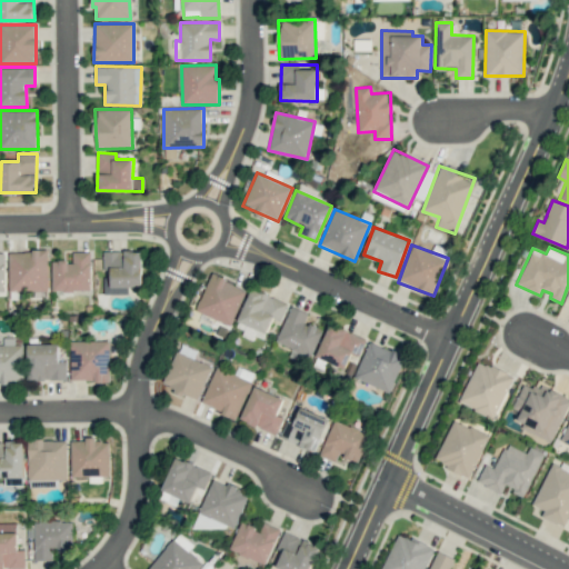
[(47,250),(9,251),(10,291),(48,290),(47,250)]
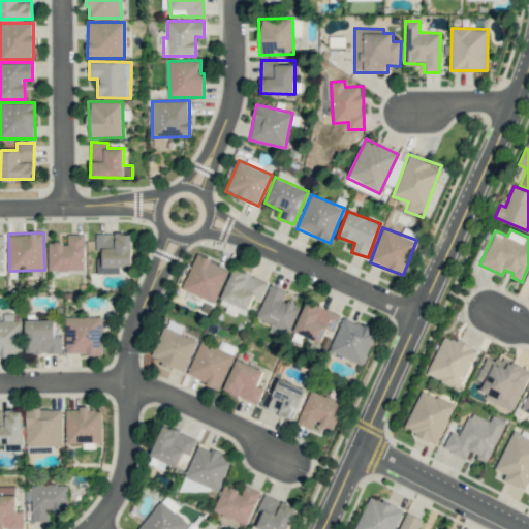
[(132,234),(96,232),(96,274),(119,274),(119,268),(132,268),(132,234)]
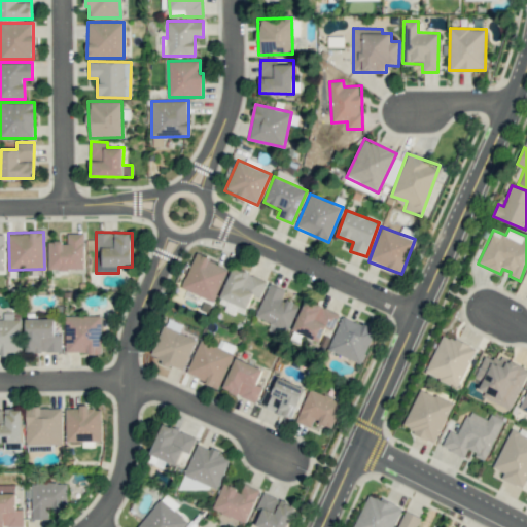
[(83,234),(67,234),(67,242),(48,242),(47,269),(83,270),(83,234)]
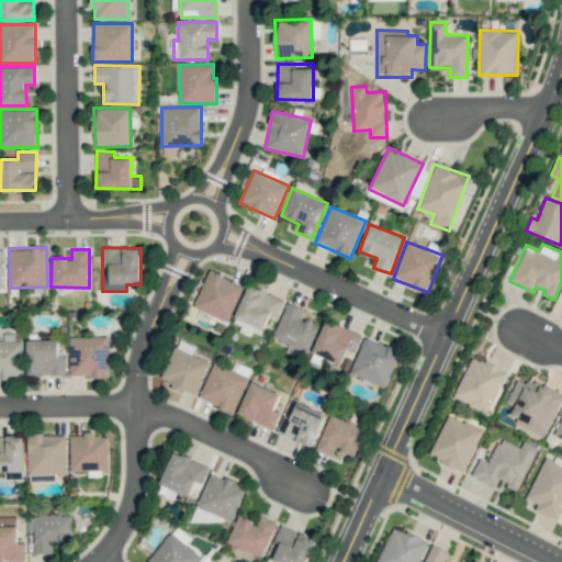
[(193,306),(227,322),(244,285),(209,270),(193,306)]
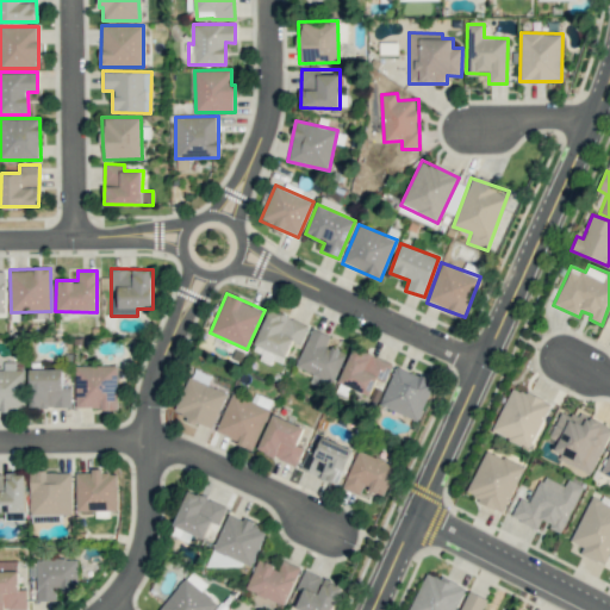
[(300,344),(309,324),(269,310),(253,354),(282,365),(292,341),(300,344)]
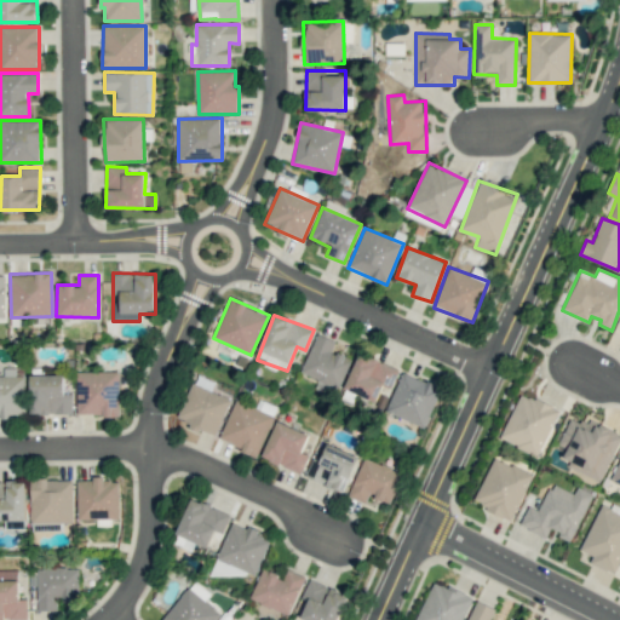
[(351,359),(332,351),(336,340),(316,333),(302,372),(319,379),(316,388),(337,395),(351,359)]
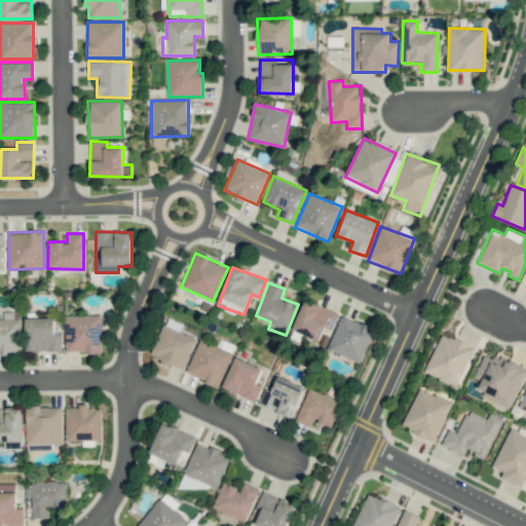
[(292,329),(318,341),(325,328),(331,331),(338,314),(305,299),(292,329)]
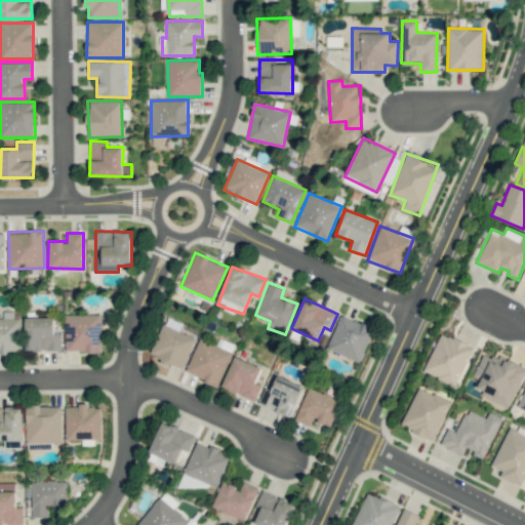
[(0,318),(0,352),(22,352),(22,318),(13,318),(13,312),(3,312),(3,318),(0,318)]
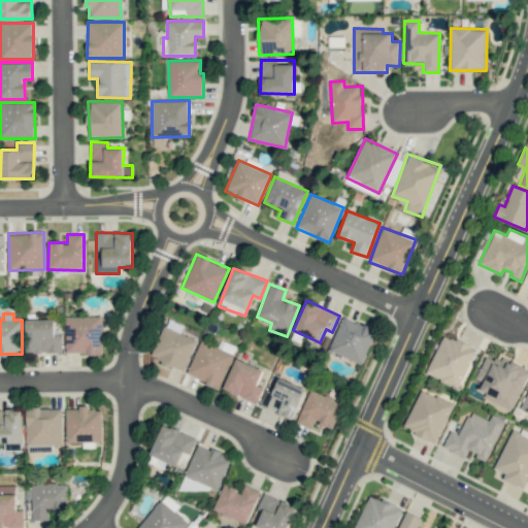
[(65,353),(101,354),(102,317),(66,316),(65,353)]
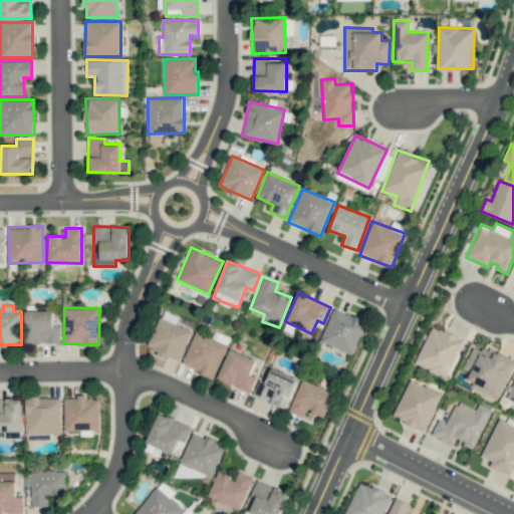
[(365,322),(333,308),(320,341),(352,354),(365,322)]
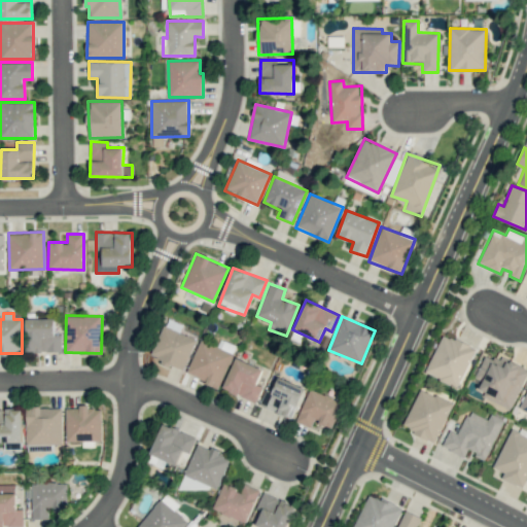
[(55,318),(26,319),(26,352),(62,351),(62,336),(55,336),(55,318)]
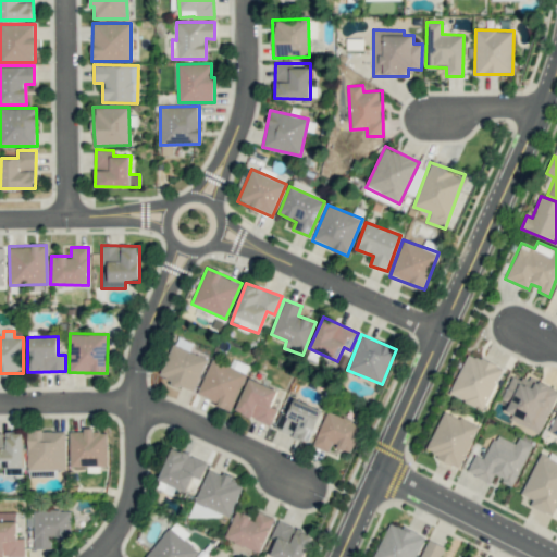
[(158,376),(193,392),(208,359),(173,344),(158,376)]
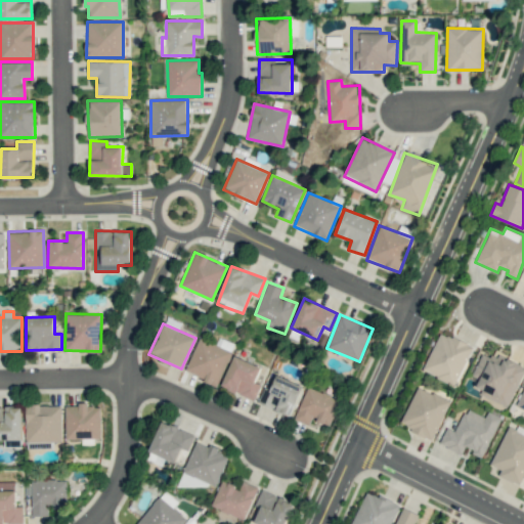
[(423,370),(455,385),(473,346),(440,332),(423,370)]
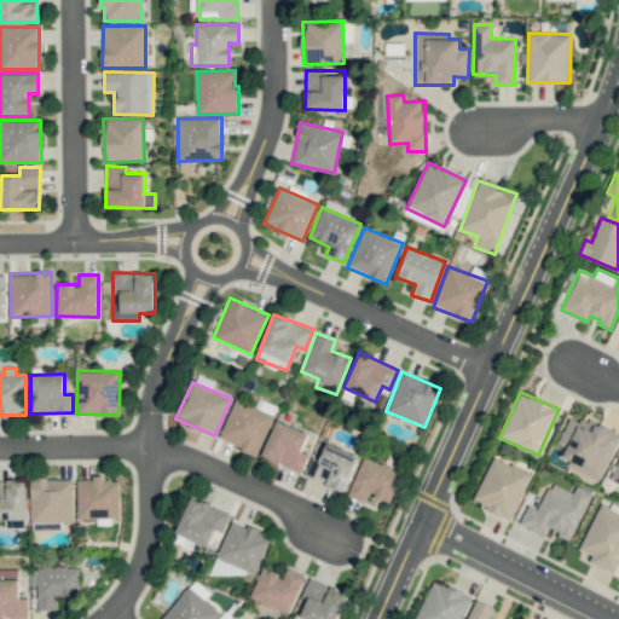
[(220,441),(259,453),(272,412),(232,400),(220,441)]
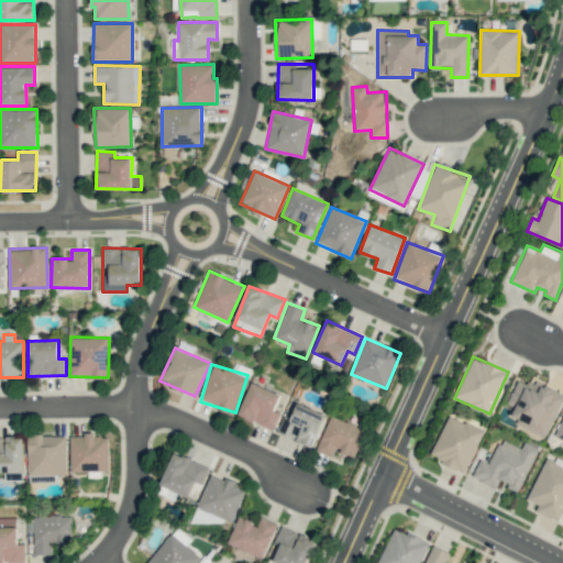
[(519,381),(506,404),(517,409),(510,420),(544,438),(562,400),(562,394),(531,377),(528,385),(519,381)]
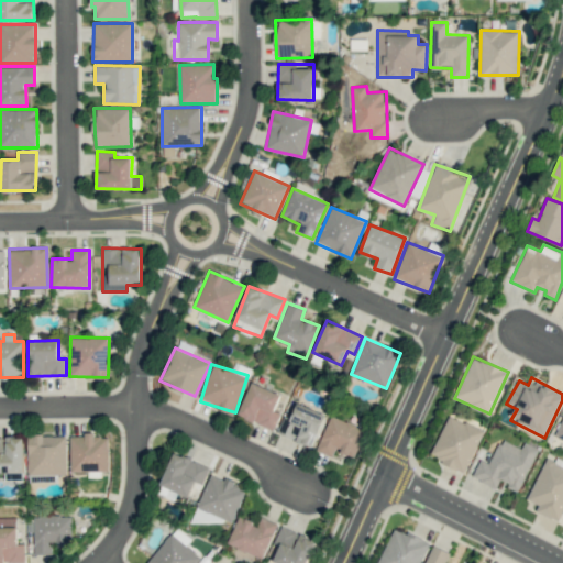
[(280,412),(274,410),(280,395),(252,382),(238,415),(273,430),(280,412)]
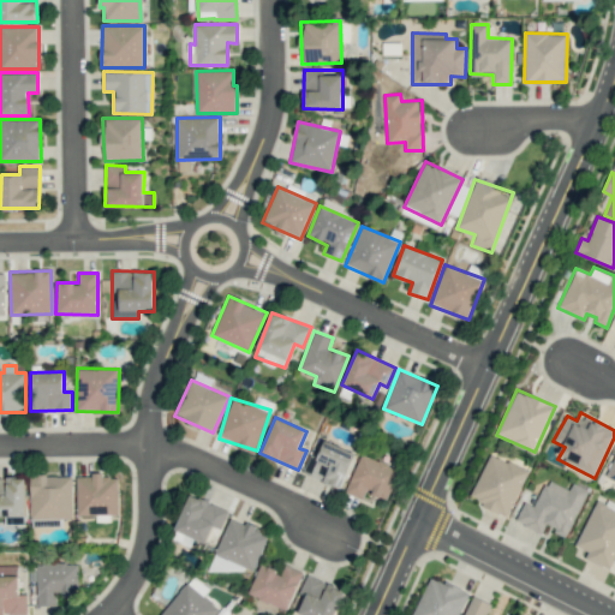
[(342,488),(354,451),(323,441),(318,458),(309,455),(303,475),(342,488)]
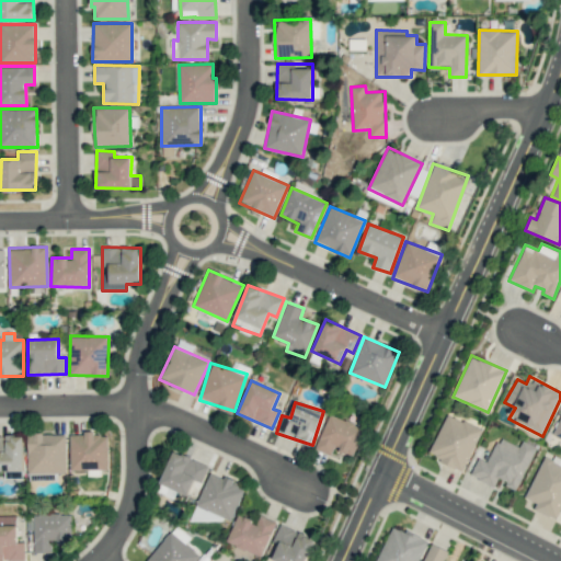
[(462,471),(482,430),(447,413),(427,455),(462,471)]
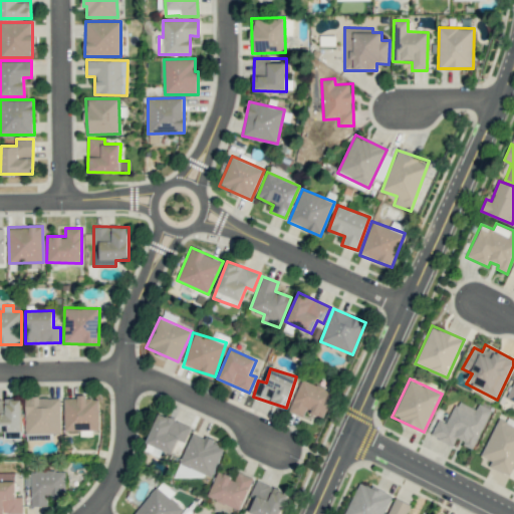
[(303,417),(305,411),(324,418),(333,391),(301,379),(289,412),(303,417)]
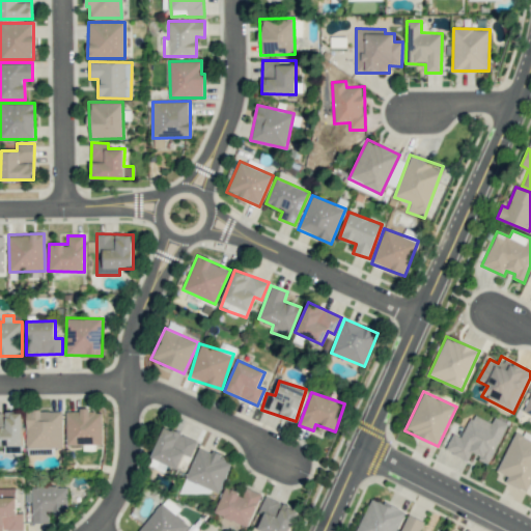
[(66,445),(103,444),(102,410),(65,411),(66,445)]
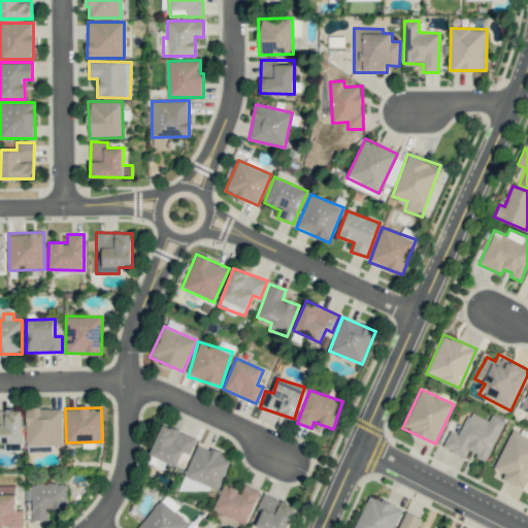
[(62,446),(62,408),(27,408),(26,446),(62,446)]
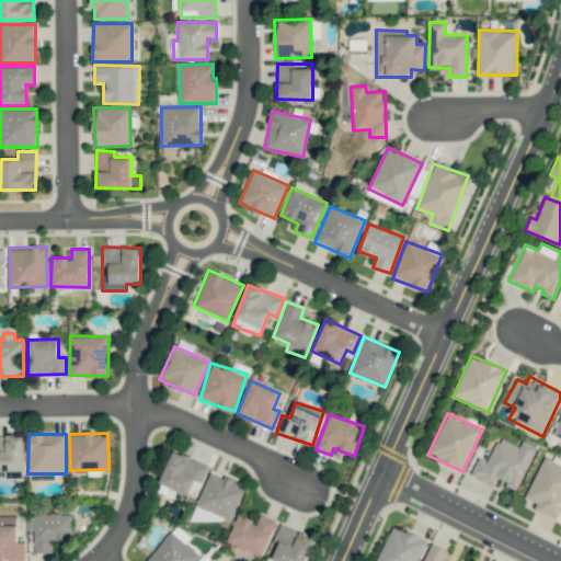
[(0,470),(24,471),(23,435),(0,435),(0,470)]
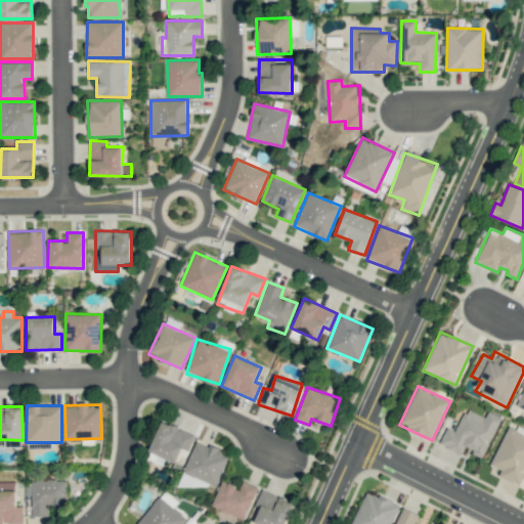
[(483,457),(500,418),(488,411),(485,417),(466,408),(455,431),(446,427),(439,444),(463,454),(466,449),(483,457)]
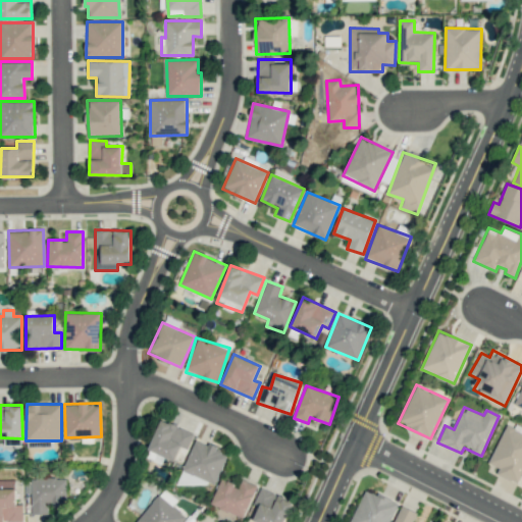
[(175,461),(181,447),(188,449),(194,433),(160,419),(148,450),(175,461)]
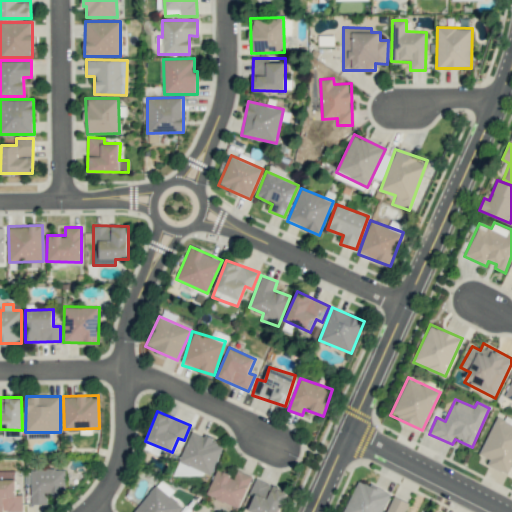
[(508,474),(511,466),(511,424),(496,417),(479,454),(490,459),(487,464),(508,474)]
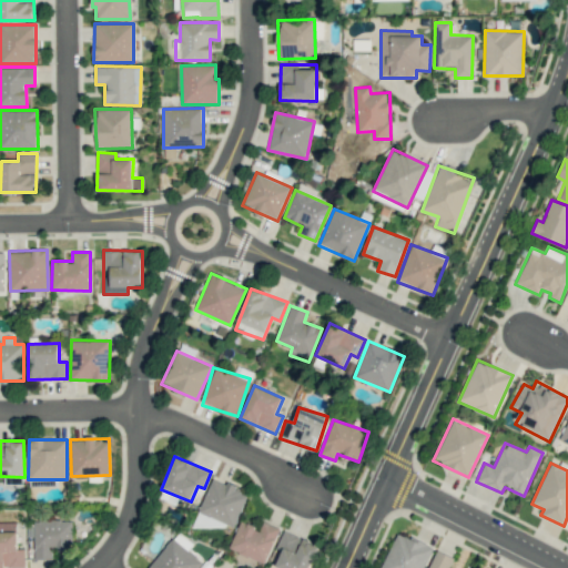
[(200,514),(236,525),(247,492),(211,479),(200,514)]
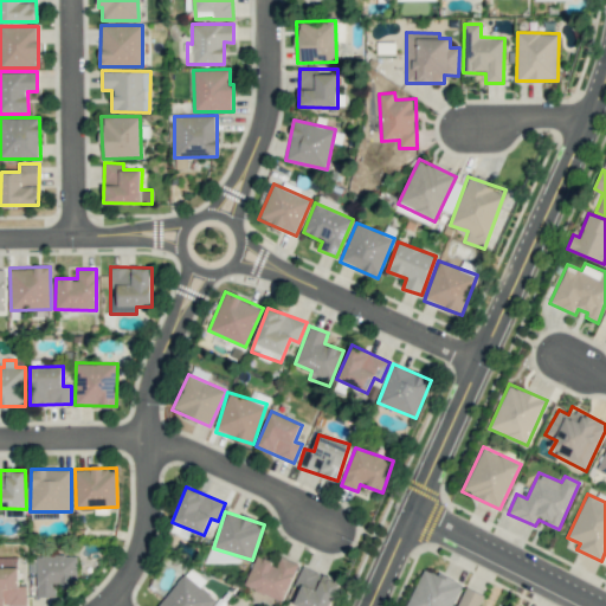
[(37,597),(56,597),(56,587),(77,587),(76,554),(36,555),(37,597)]
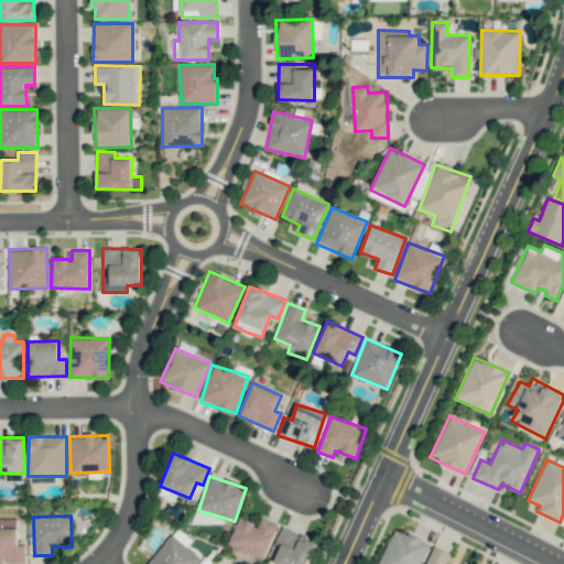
[(278,524),(261,517),(258,525),(239,517),(227,544),(262,560),(278,524)]
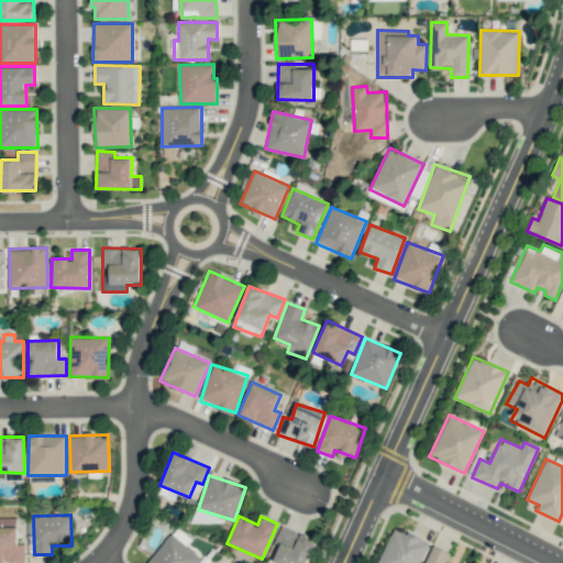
[(0,562),(24,562),(24,544),(17,544),(17,517),(0,517),(0,562)]
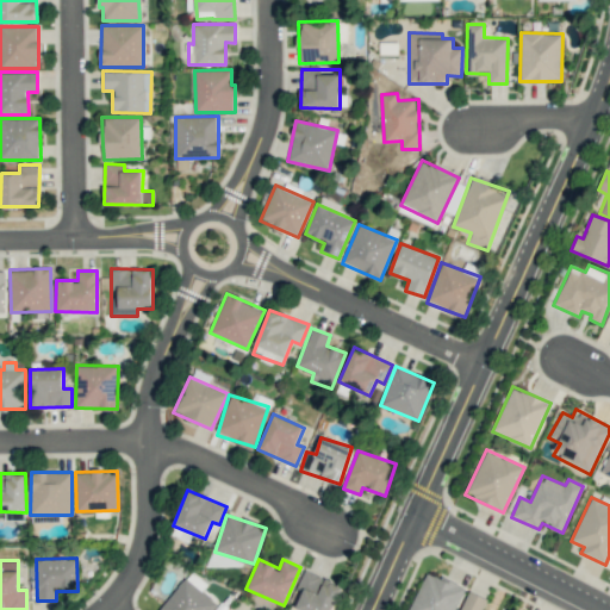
[(297,609),(332,609),(342,584),(303,570),(290,608),(297,609)]
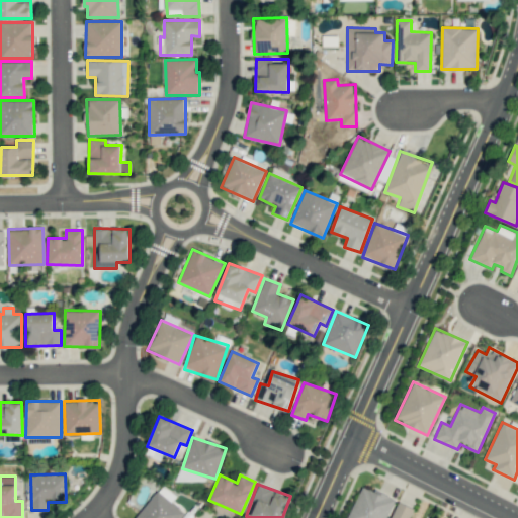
[(385,517),(395,499),(363,485),(347,517),(385,517)]
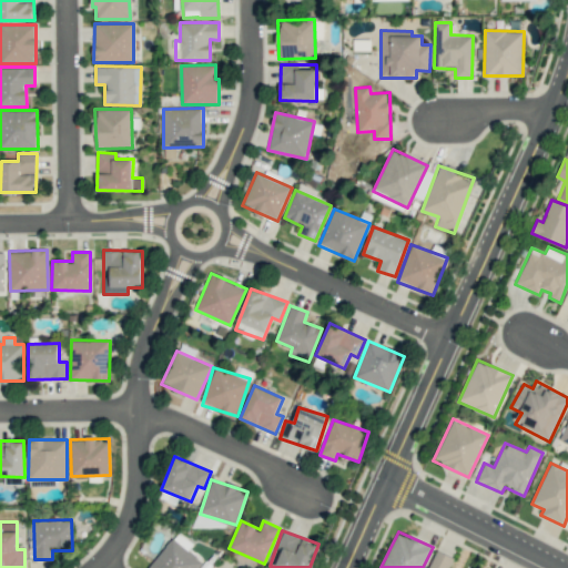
[(150,567),(195,567),(202,559),(169,538),(150,567)]
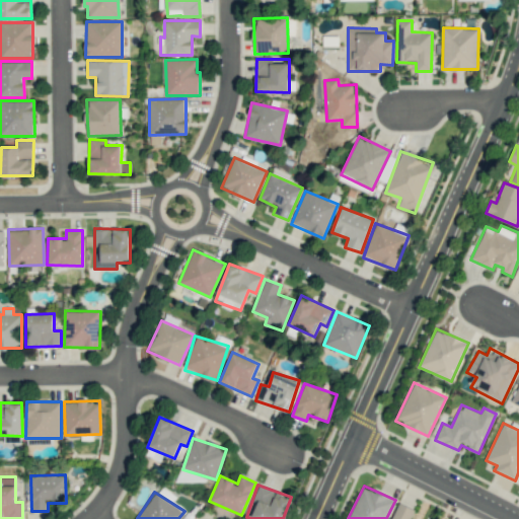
[(410,518),(415,509),(398,502),(390,518),(410,518)]
